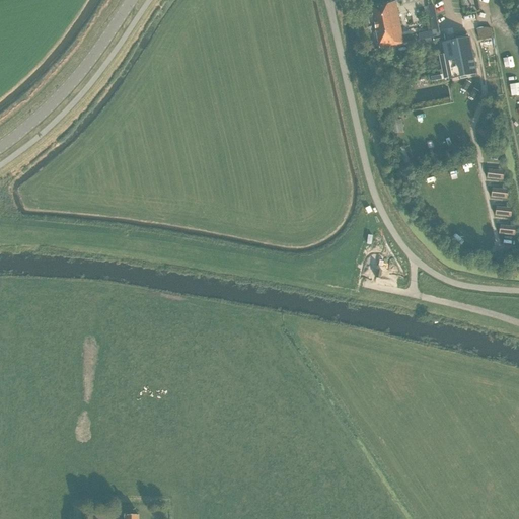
[(387,5),(387,4),(371,7),(379,48),(403,43),(395,4),(387,5)]
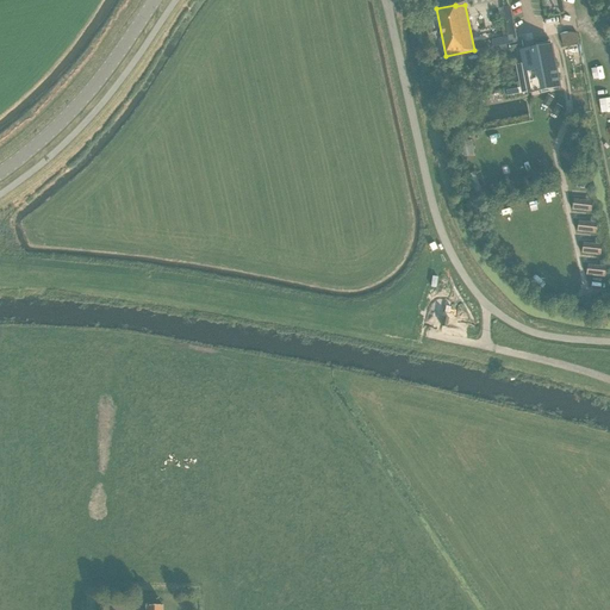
[(496,44),(517,39),(510,5),(500,7),(506,35),(495,37),(496,44)]
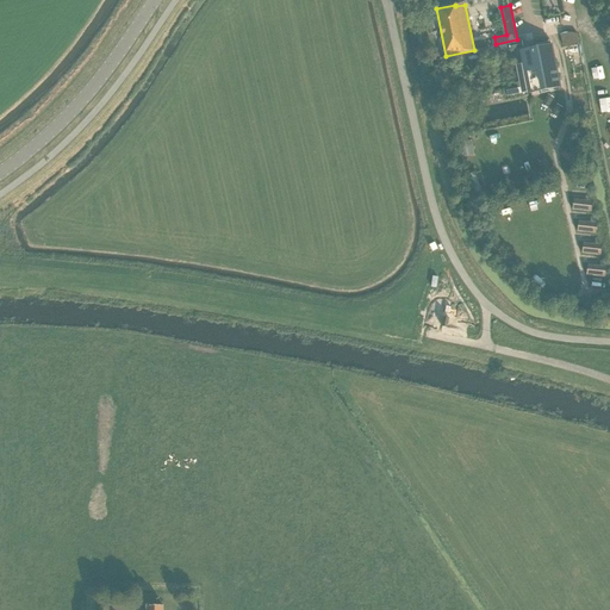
[(558,87),(549,44),(521,50),(529,93),(558,87)]
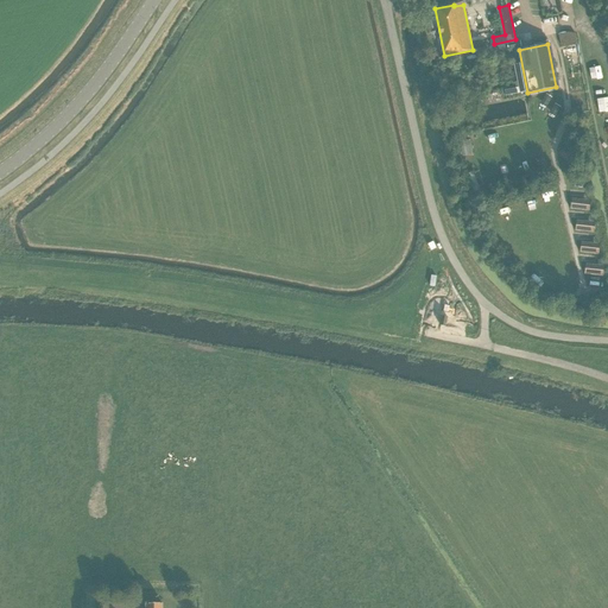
[(467,153),(474,151),(468,137),(461,139),(467,153)]
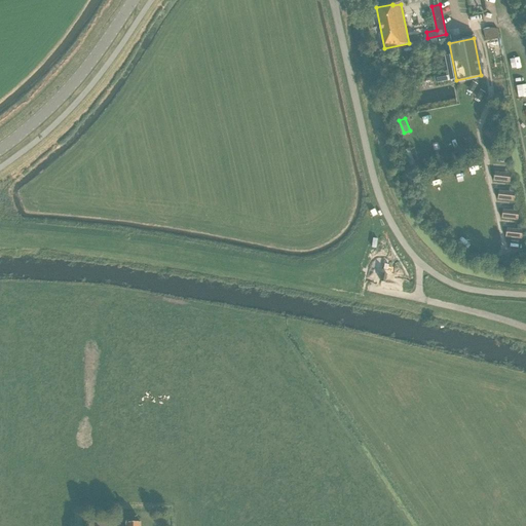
[(493,181),(510,181),(510,173),(493,173),(493,181)]
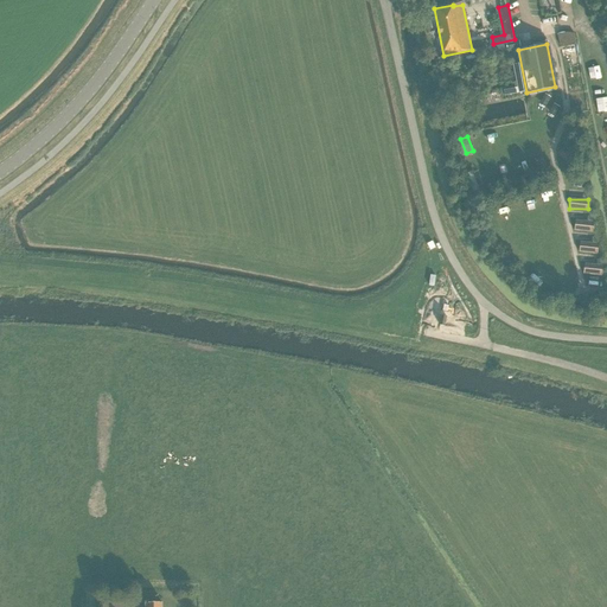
[(574,221),(573,230),(593,231),(594,221),(574,221)]
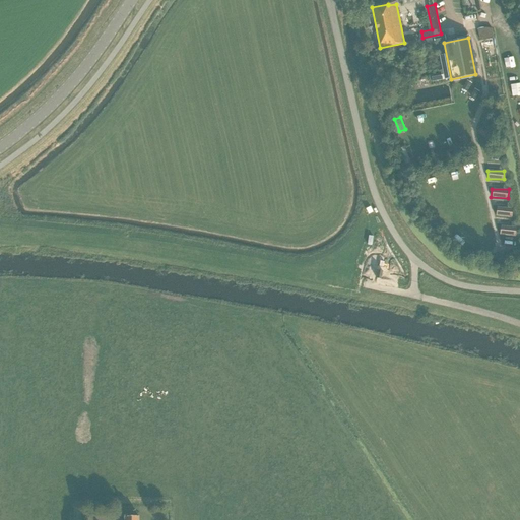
[(496,216),(512,216),(512,208),(496,208),(496,216)]
